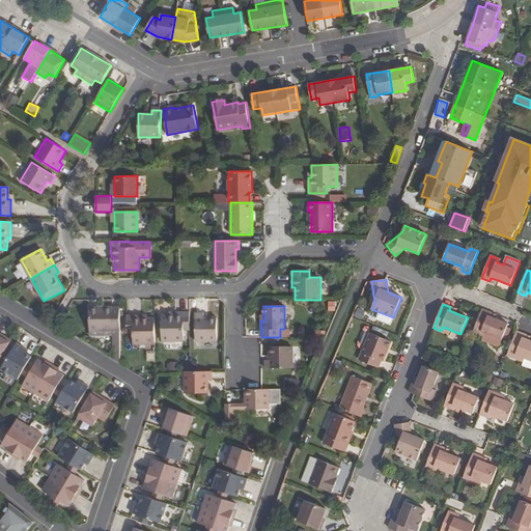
[(120,345),(120,331),(120,307),(98,307),(98,311),(89,311),(90,331),(114,331),(114,336),(114,345),(120,345)]
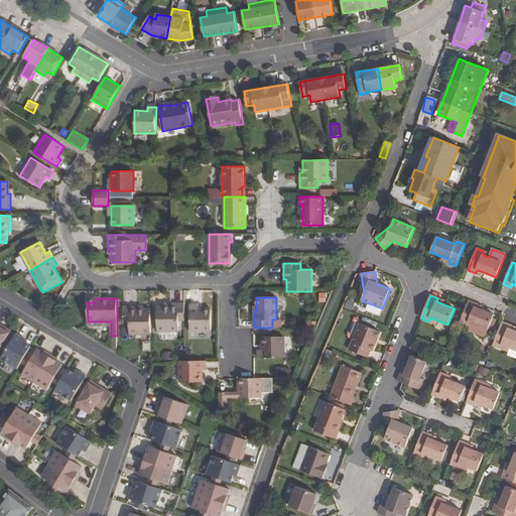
[(482,309),(475,306),(476,303),(469,300),(460,323),(468,326),(470,327),(472,324),(488,330),(492,332),(496,319),(493,317),(494,314),(482,309)]
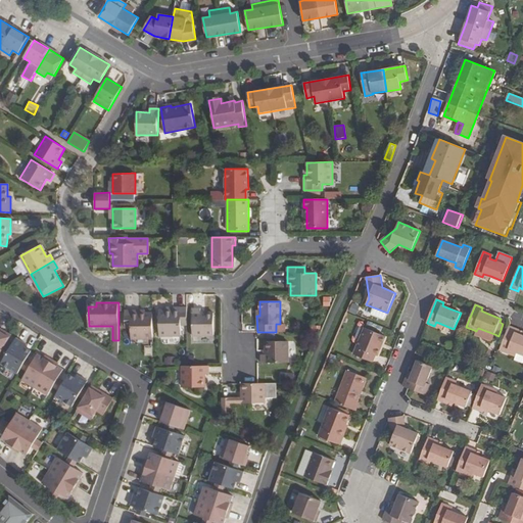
[(181,325),(187,325),(187,307),(172,307),(172,311),(167,311),(159,311),(159,336),(181,336),(181,325)]
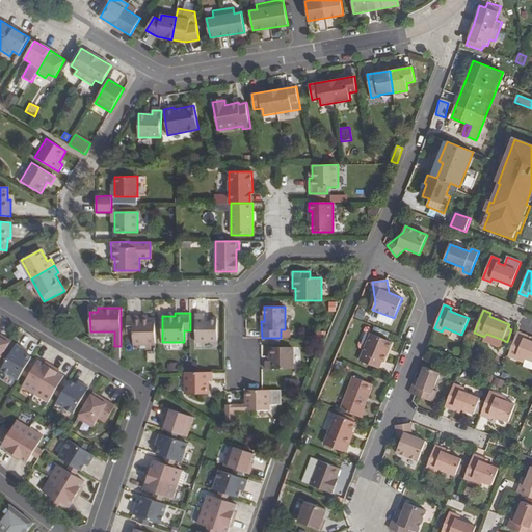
[(217,318),(204,318),(204,314),(195,314),(196,341),(217,341),(217,318)]
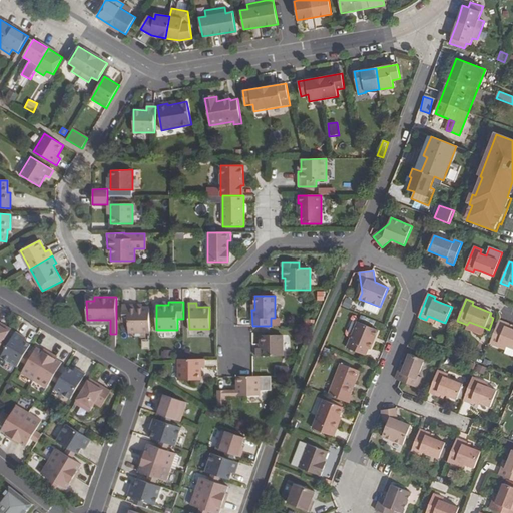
[(142,308),(137,308),(137,305),(122,305),(122,322),(128,322),(128,324),(128,333),(150,333),(150,308),(142,308)]
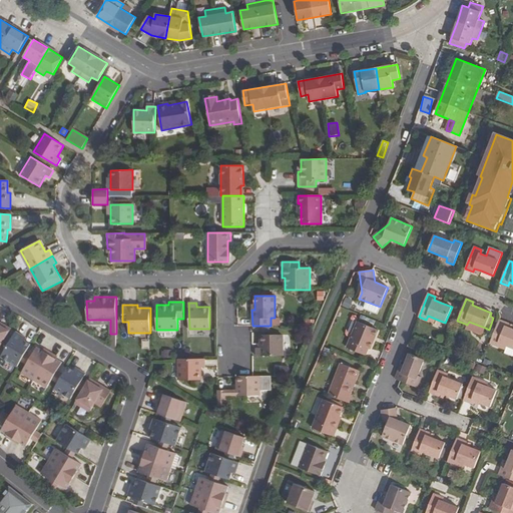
[(499,343),(512,348),(512,329),(505,327),(507,323),(499,320),(490,344),(498,347),(499,343)]
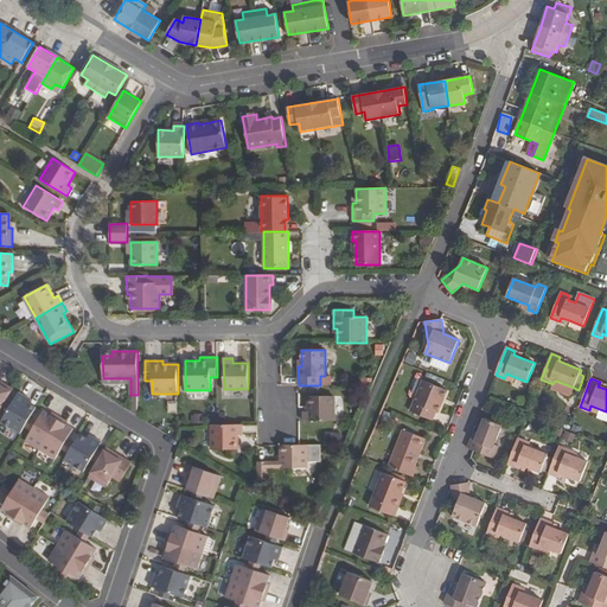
[(0,410),(2,407),(8,397),(13,389),(5,384),(4,387),(1,385),(2,382),(0,381),(0,410)]
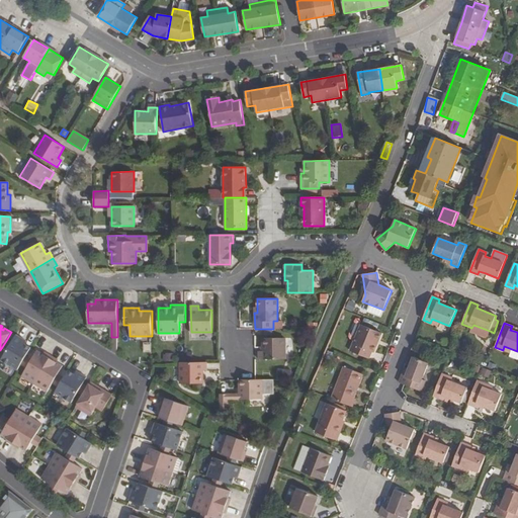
[(379,340),(381,333),(361,325),(350,351),(369,358),(372,351),(376,339),(379,340)]
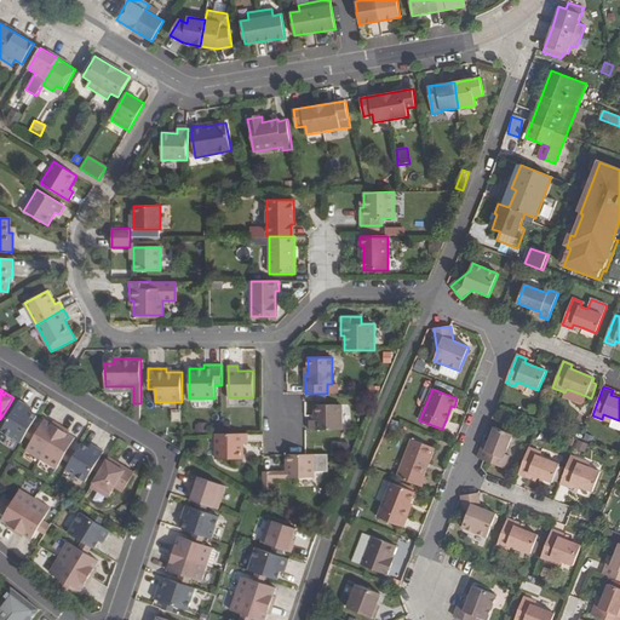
[(564,392),(562,391),(561,396),(583,405),(586,396),(567,389),(564,392)]
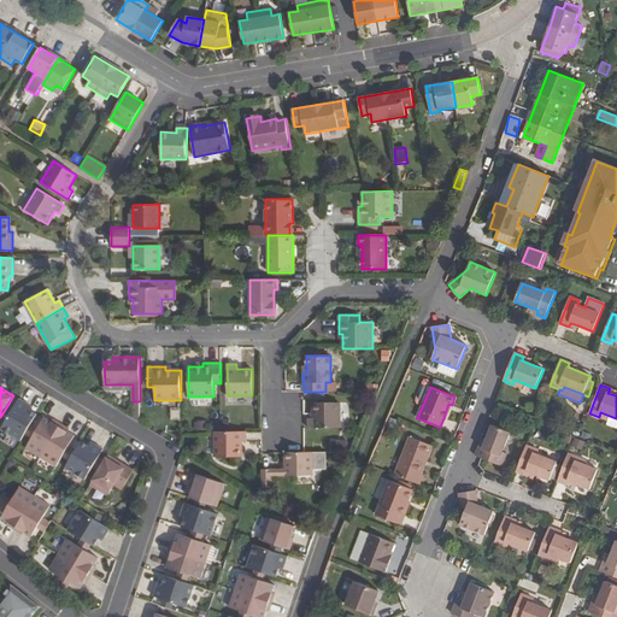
[(1,429),(22,440),(37,415),(29,410),(25,407),(28,404),(19,399),(1,429)]
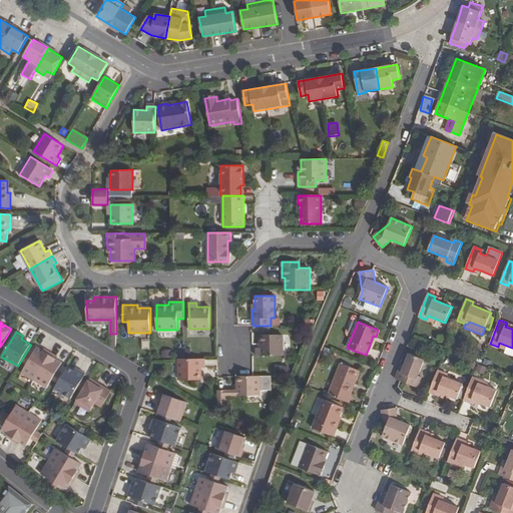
[(257,356),(283,356),(283,335),(261,335),(261,348),(257,348),(257,356)]
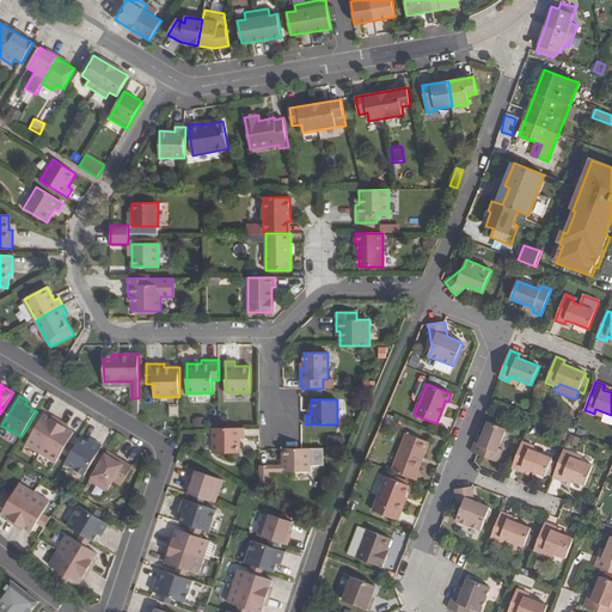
[(14,404),(8,401),(2,410),(8,414),(14,404)]
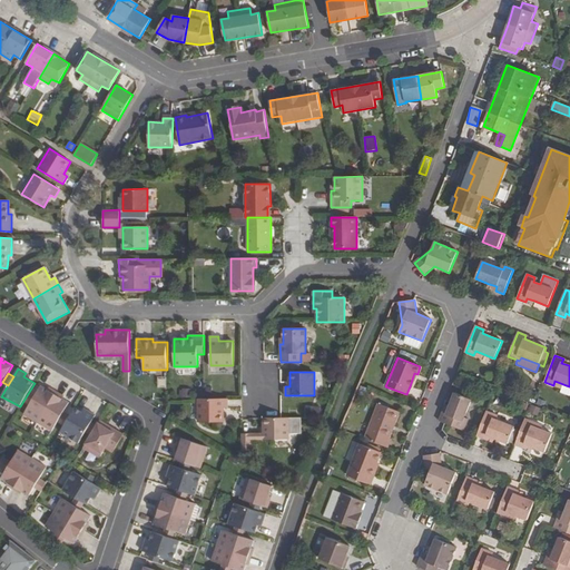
[(23,414),(38,423),(56,394),(48,390),(46,392),(40,389),(23,414)]
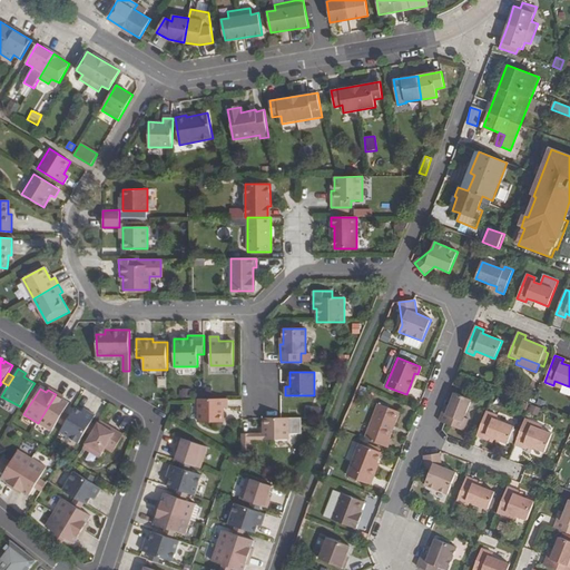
[(463,421),(472,400),(454,393),(450,406),(446,414),(441,413),(438,421),(444,423),(463,431),(467,423),(463,421)]
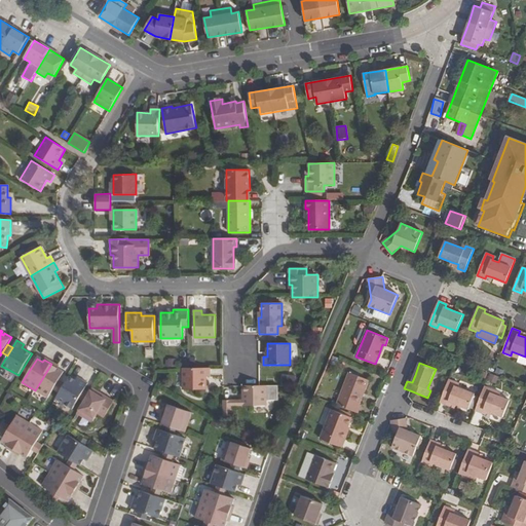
[(51,364),(35,390),(47,398),(63,374),(57,370),(58,368),(51,364)]
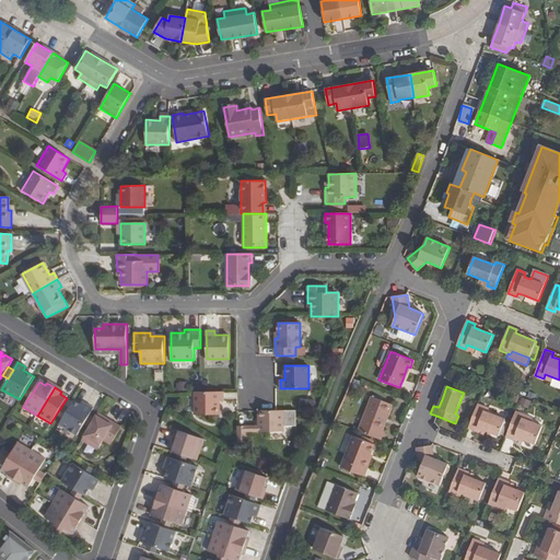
[(219,400),(224,400),(224,392),(201,392),(195,393),(195,416),(219,415),(219,400)]
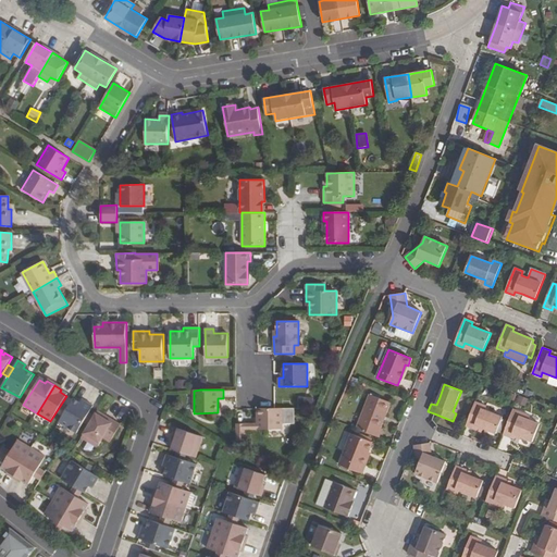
[(357,429),(380,437),(383,430),(381,429),(392,403),(370,395),(357,429)]
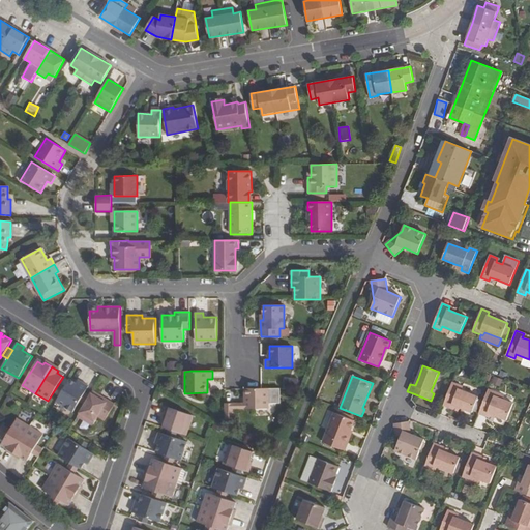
[(493,376),(491,383),(500,385),(501,378),(493,376)]
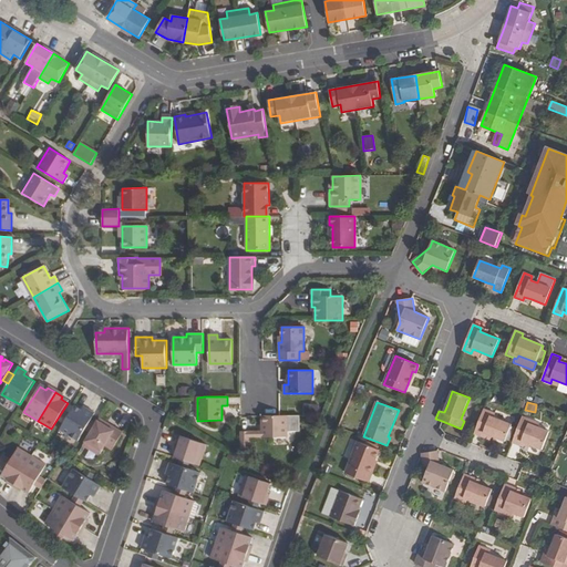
[(82,410),(75,405),(60,430),(78,441),(85,429),(90,421),(94,413),(88,409),(85,412),(82,410)]
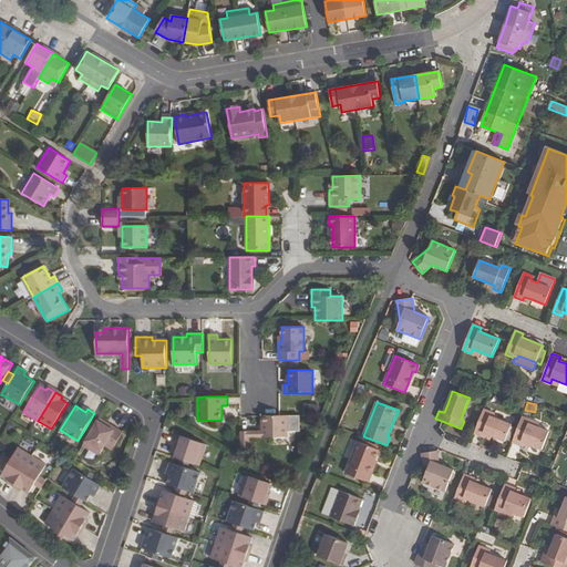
[(492,436),(505,441),(512,424),(491,416),(493,413),(484,409),(474,434),(482,436),(484,433),(492,436)]
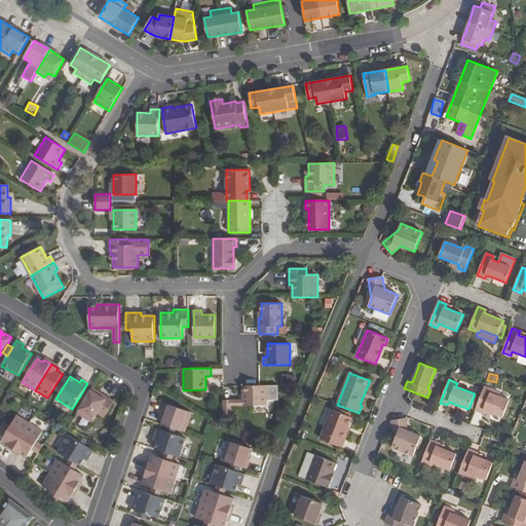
[(259,385),(243,386),(243,400),(243,406),(266,406),(266,404),(266,389),(266,385),(259,385)]
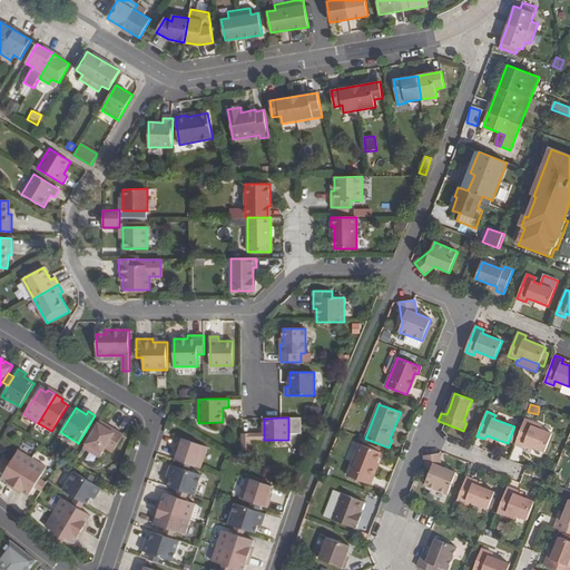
[(533,448),(546,452),(552,433),(532,426),(534,422),(526,419),(516,445),(523,449),(526,444),(533,448)]
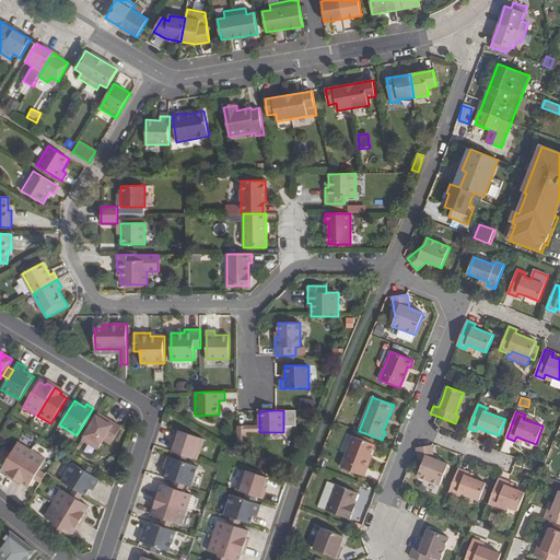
[(106,418),(98,412),(95,419),(90,428),(82,440),(98,450),(104,440),(111,444),(120,430),(113,426),(115,423),(108,419),(106,421),(104,420),(106,418)]
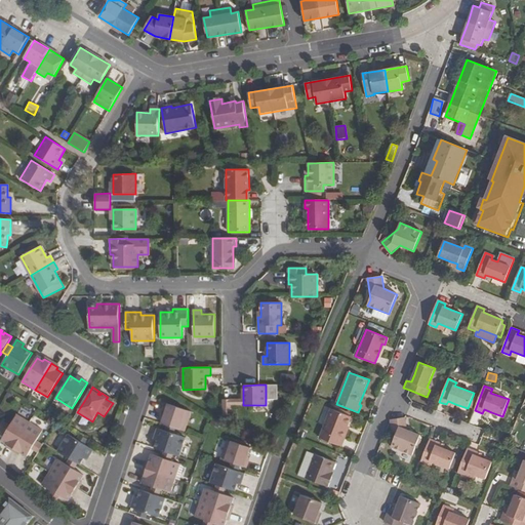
[(274,389),(266,389),(266,403),(274,403),(274,389)]
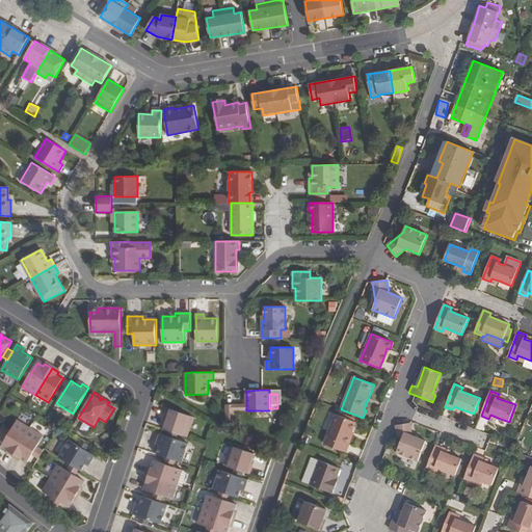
[(85,406),(90,398),(84,395),(80,402),(85,406)]
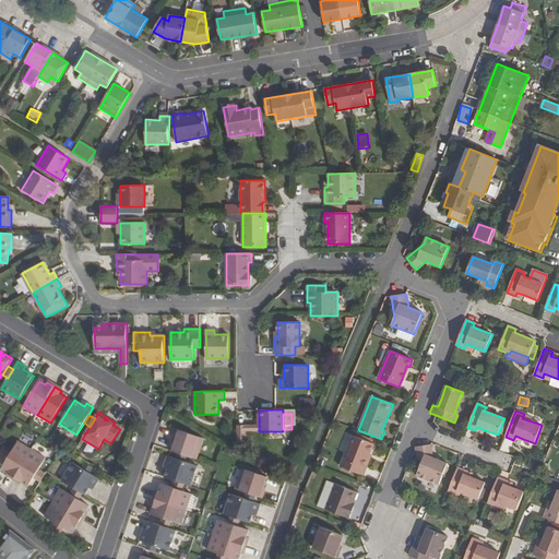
[(247,442),(247,431),(247,425),(237,426),(238,442),(247,442)]
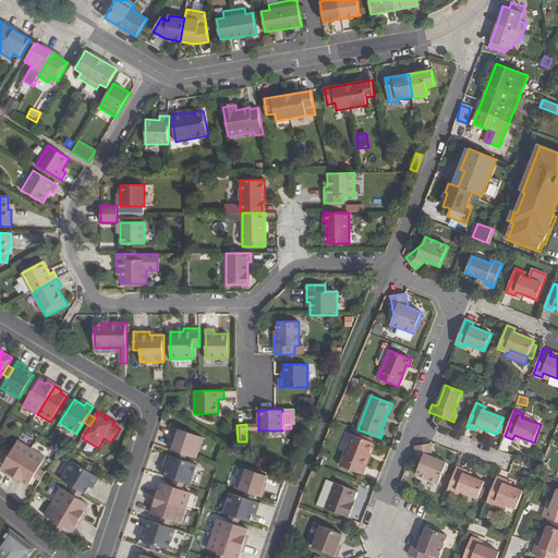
[(174,443),(172,450),(178,452),(186,455),(197,459),(204,438),(177,428),(173,437),(176,438),(174,443)]
